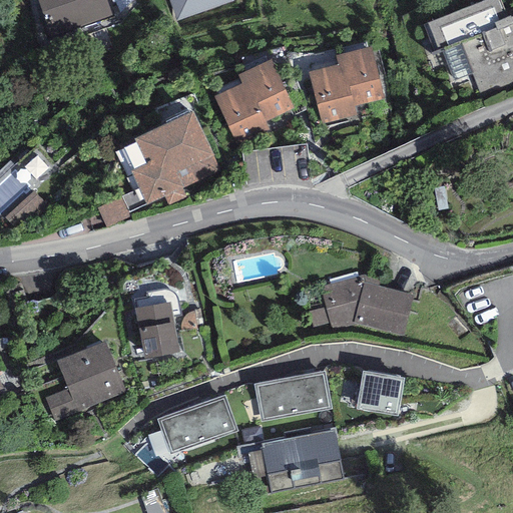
[(106,0),(37,0),(50,37),(111,16),(106,0)]
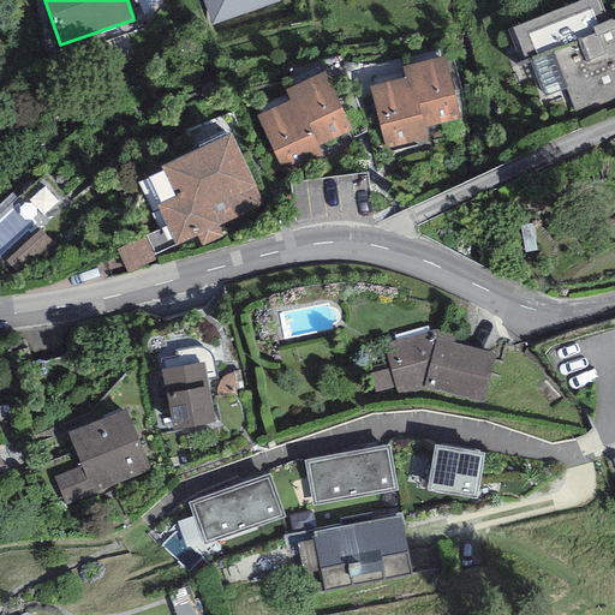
[(279,0),(202,0),(212,27),(280,3),(279,0)]
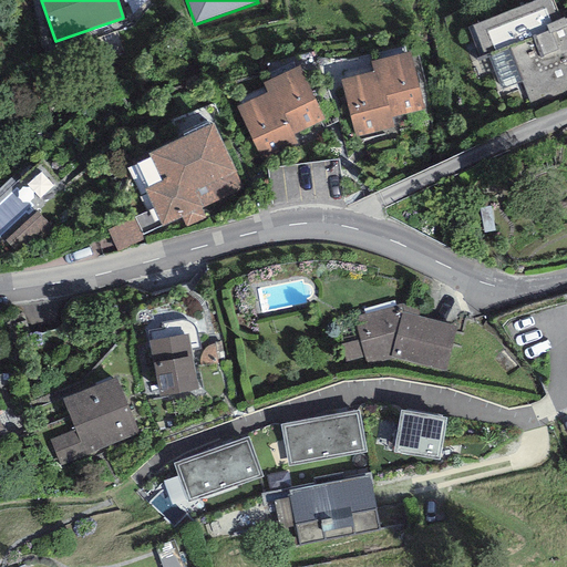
[(552,0),(535,0),(467,27),(480,59),(490,55),(503,89),(522,82),(533,112),(566,98),(566,18),(565,19),(564,17),(559,19),(552,0)]
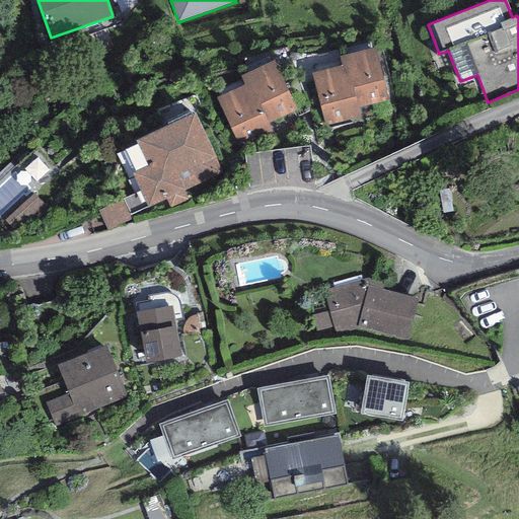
[(340,57),(343,67),(346,66),(357,107),(387,100),(374,48),(340,57)]
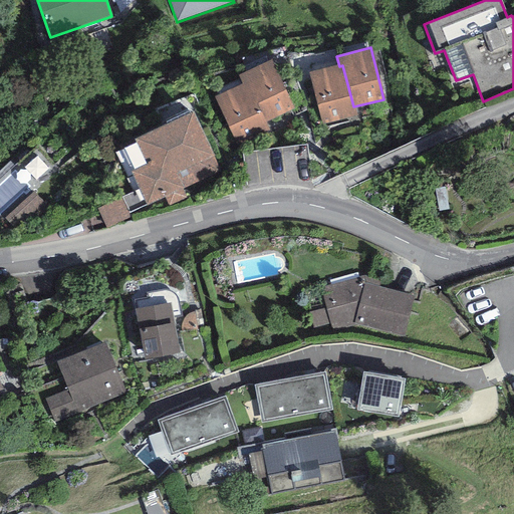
[(239,76),(243,84),(246,82),(265,122),(294,108),(272,61),(239,76)]
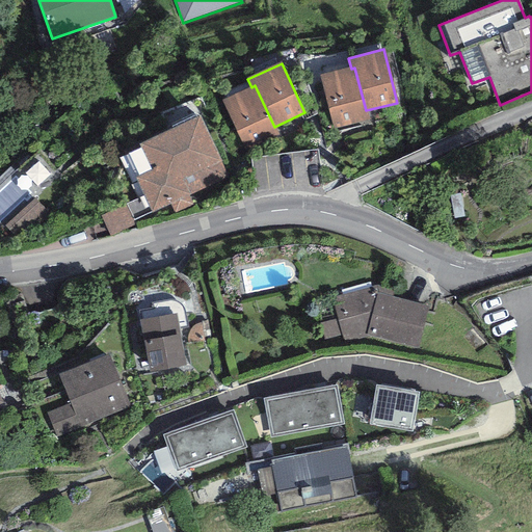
[(351,69),(320,76),(333,129),(368,120),(366,110),(354,68),(351,69)]
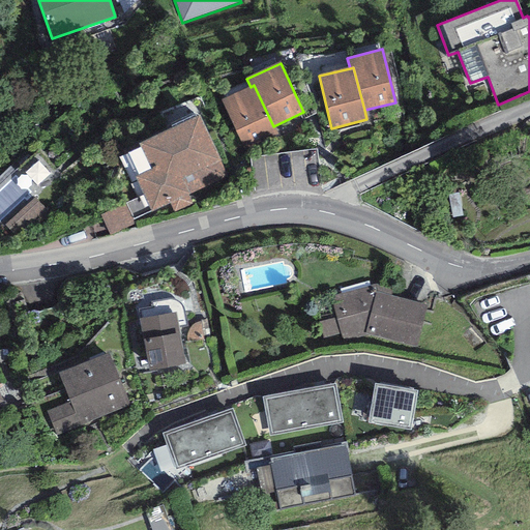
[(251,87),(221,100),(246,155),(280,140),(273,126),(254,85),(251,87)]
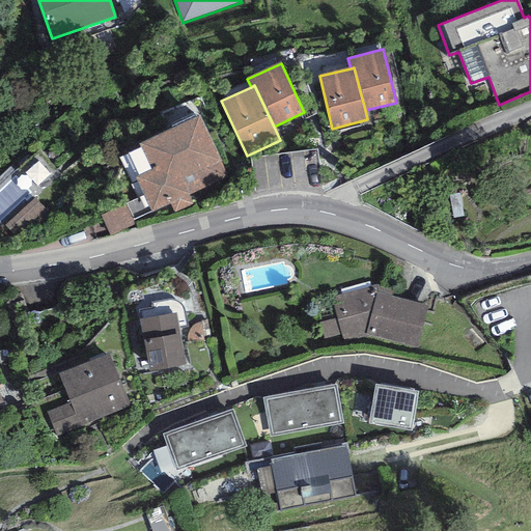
[(198,115),(139,144),(151,170),(135,178),(151,213),(170,204),(174,213),(191,205),(187,195),(227,175),(198,115)]
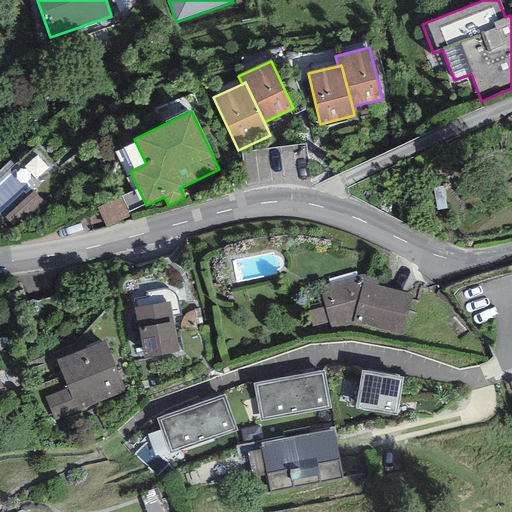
[(120,197),(98,208),(107,228),(130,217),(120,197)]
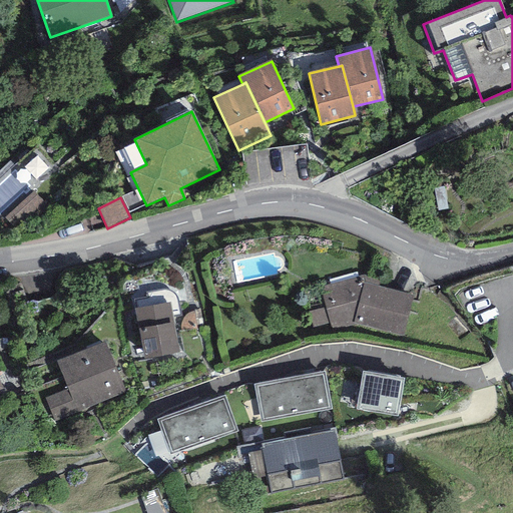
[(365,275),(319,287),(325,307),(307,312),(314,333),(330,328),(332,330),(357,324),(403,337),(414,296),(378,286),(380,282),(366,277),(365,275)]
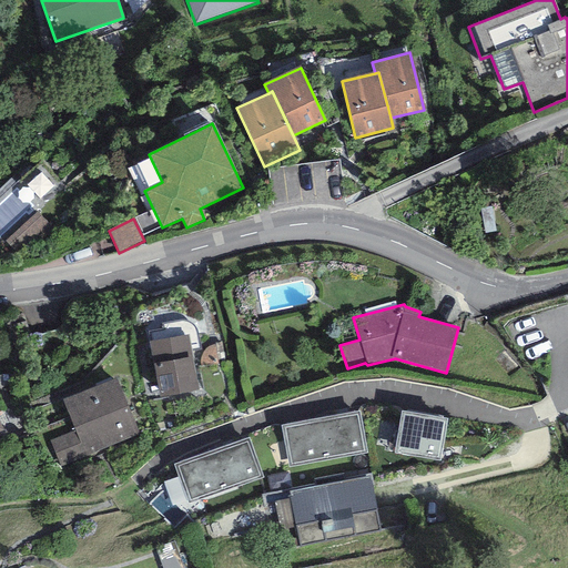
[(186,335),(149,342),(160,397),(198,391),(186,335)]
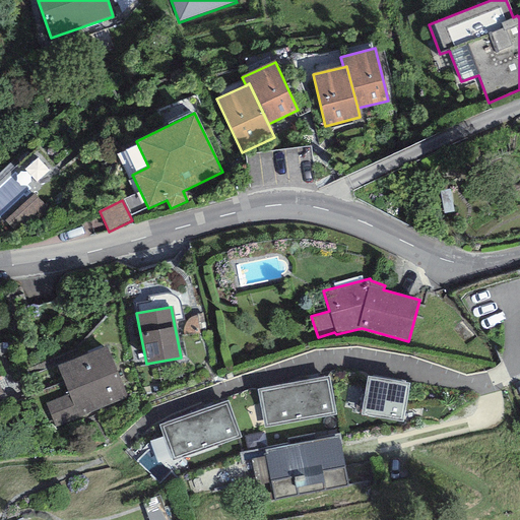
[(127,400),(107,346),(57,366),(68,395),(46,403),(55,428),(127,400)]
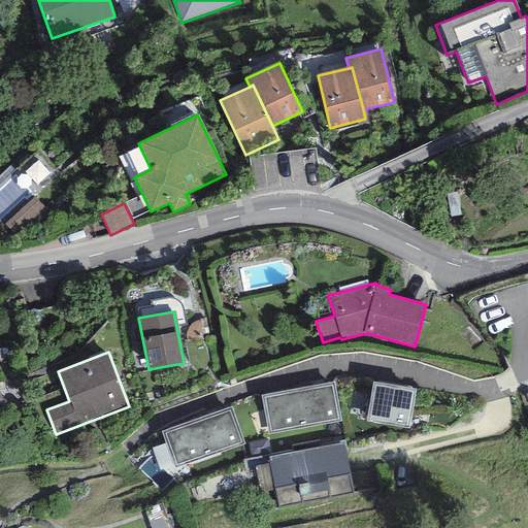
[(416,388),(373,382),(367,422),(409,428),(416,388)]
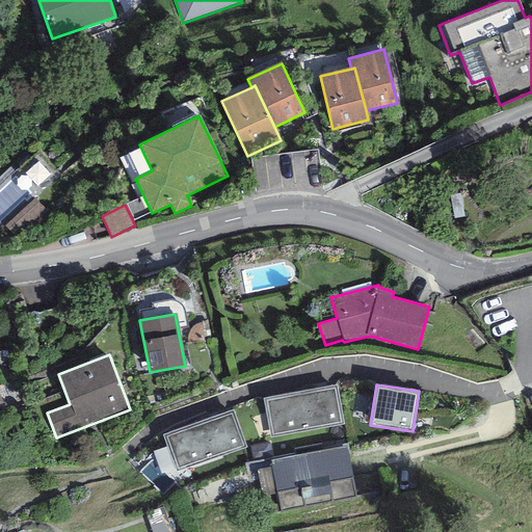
[(337,387),(264,399),(269,436),(343,425),(337,387)]
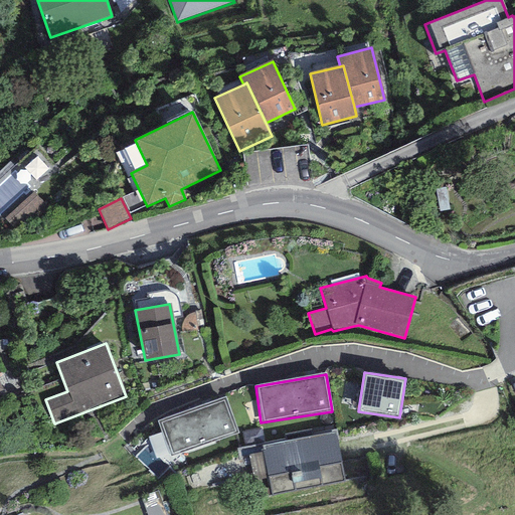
[(224,397),(158,421),(170,457),(236,434),(224,397)]
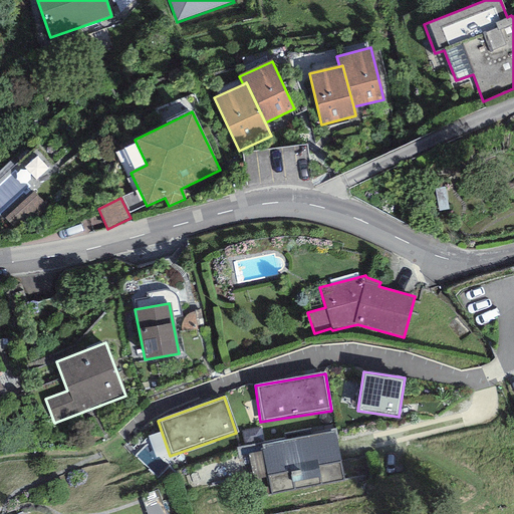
[(334,431),(261,446),(271,494),(344,480),(334,431)]
